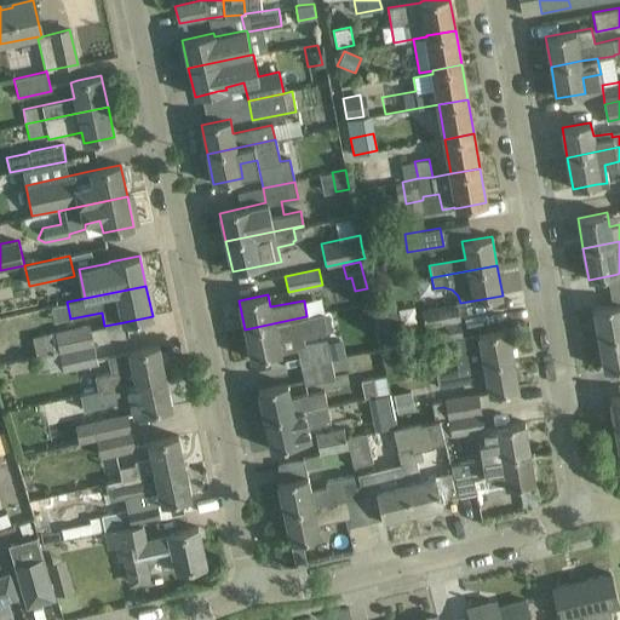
[(600,339),(619,336),(619,303),(593,309),(600,339)]
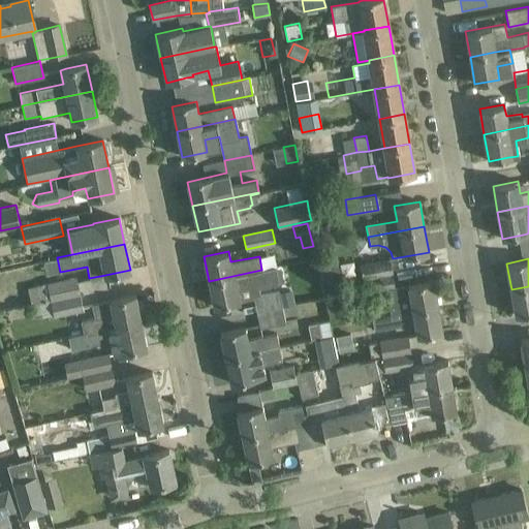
[(362,279),(392,274),(389,259),(360,265),(362,279)]
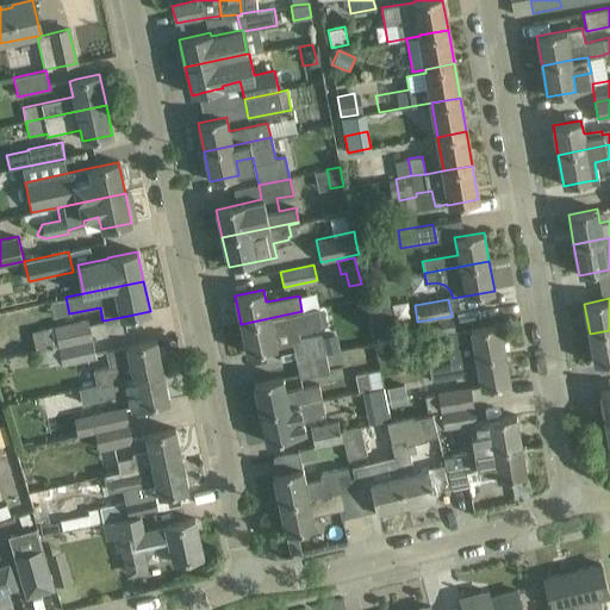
[(390,300),(368,304),(373,332),(396,328),(390,300)]
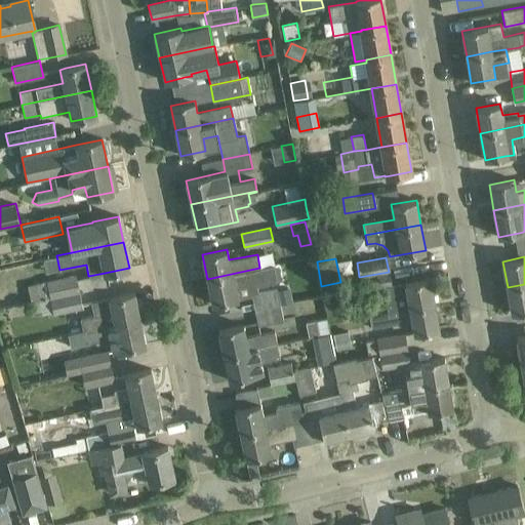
[(235,290),(256,285),(273,282),(275,277),(273,266),(260,268),(259,268),(207,279),(212,305),(237,299),(235,290)]
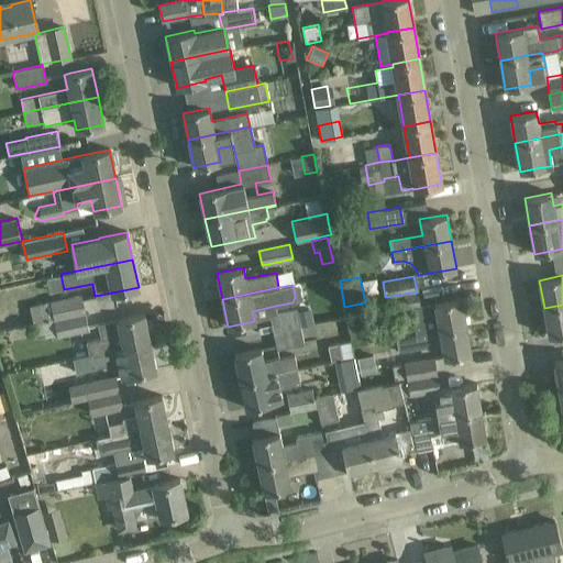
[(417,291),(385,297),(388,312),(410,309),(410,308),(419,306),(417,291)]
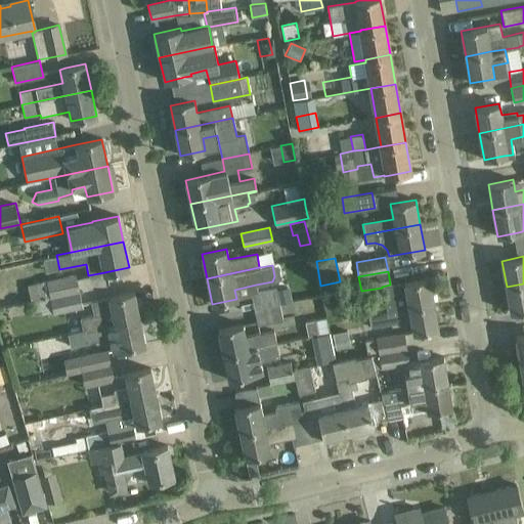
[(31,301),(78,291),(75,274),(27,285),(31,301)]
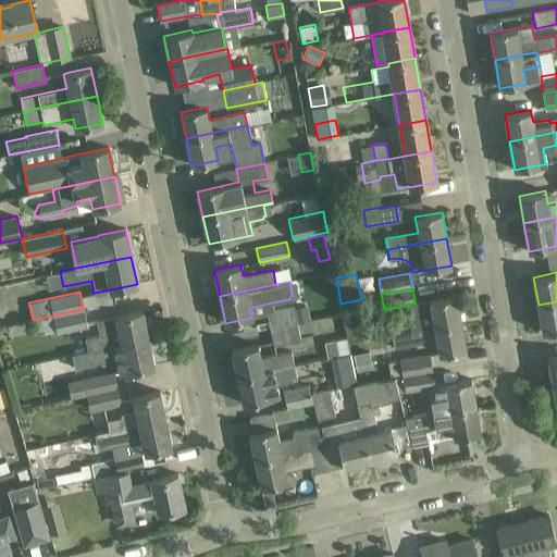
[(411,331),(461,322),(457,296),(415,302),(406,305),(406,306),(411,331)]
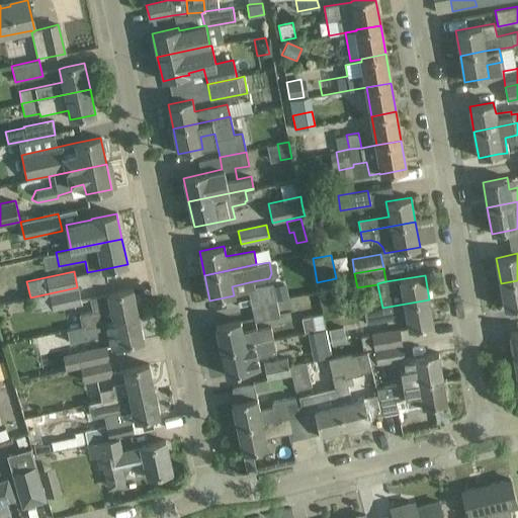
[(517,280),(501,283),(505,310),(517,307),(517,280)]
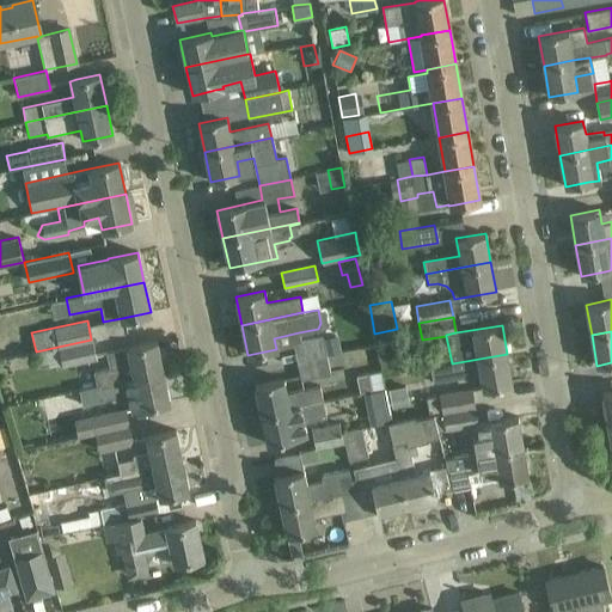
[(292,342),(297,360),(325,354),(322,336),(292,342)]
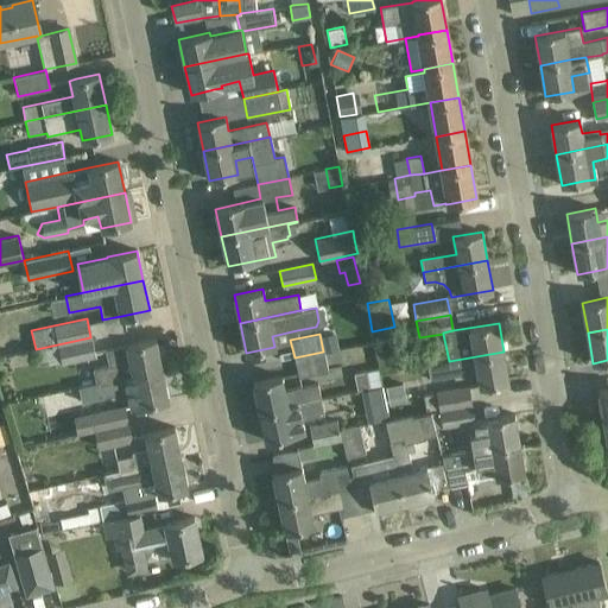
[(90,337),(36,349),(40,367),(62,361),(62,365),(94,358),(90,337)]
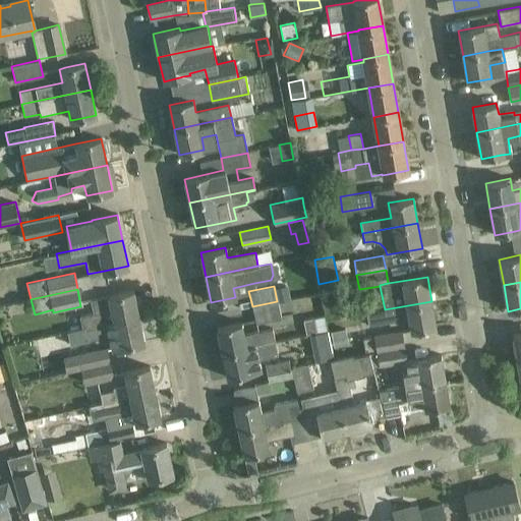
[(133,290),(113,294),(91,299),(94,312),(79,315),(82,328),(67,331),(67,332),(138,316),(133,290)]
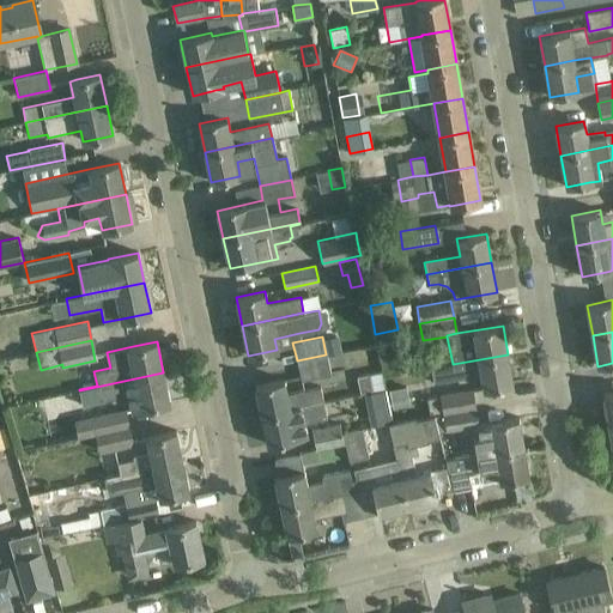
[(269,369),(292,363),(289,349),(266,353),(269,369)]
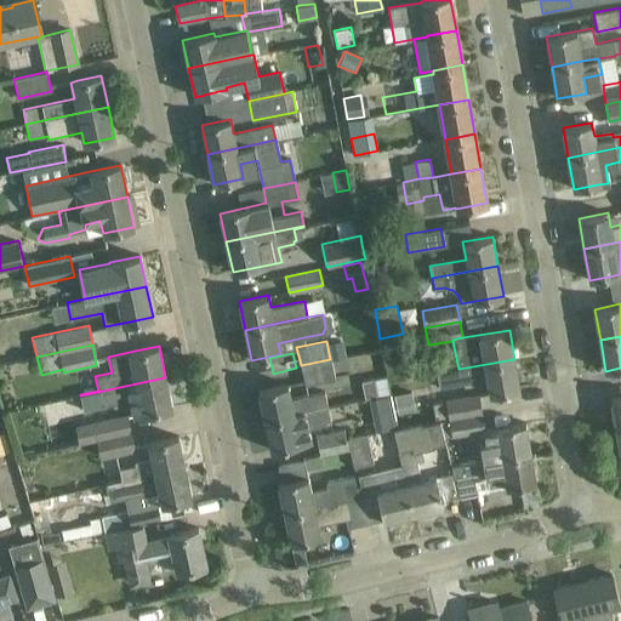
[(330,359),(301,365),(305,386),(335,379),(330,359)]
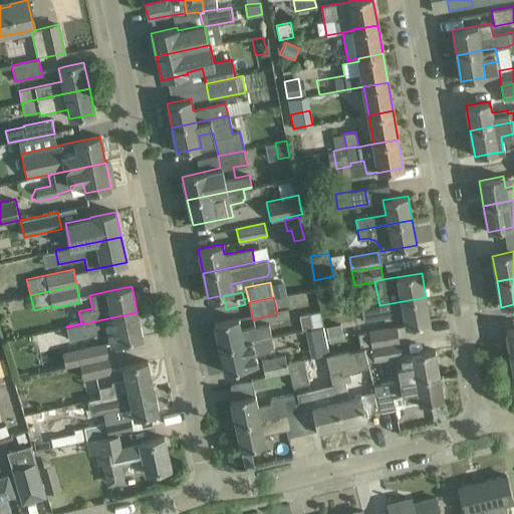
[(363,321),(403,314),(405,326),(430,322),(426,297),(379,305),(376,306),(364,308),(360,308),(363,321)]
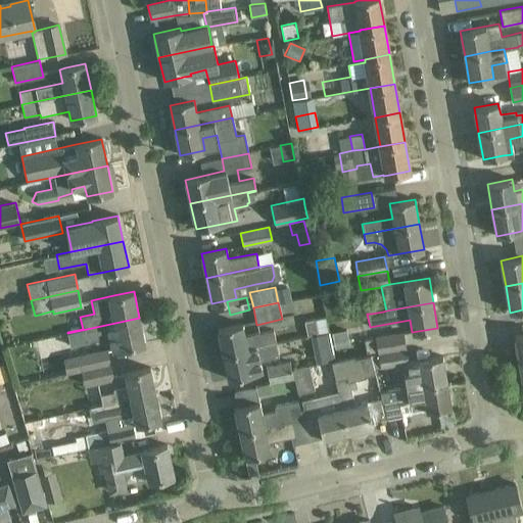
[(306,336),(328,331),(325,317),(303,321),(306,336)]
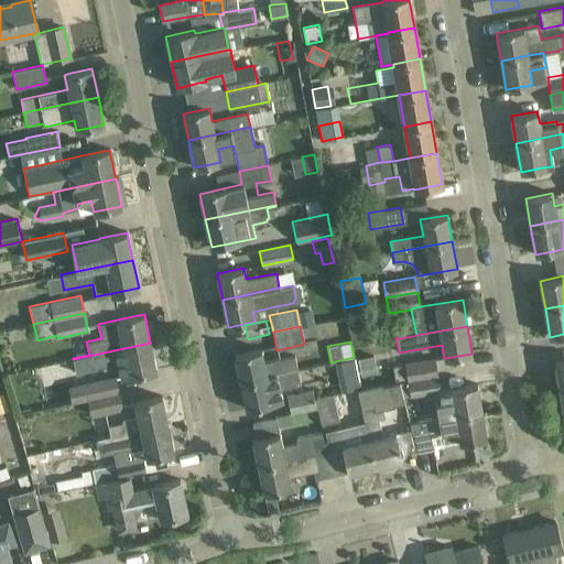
[(134,375),(156,370),(150,343),(73,359),(76,373),(117,365),(120,378),(129,376),(134,375)]
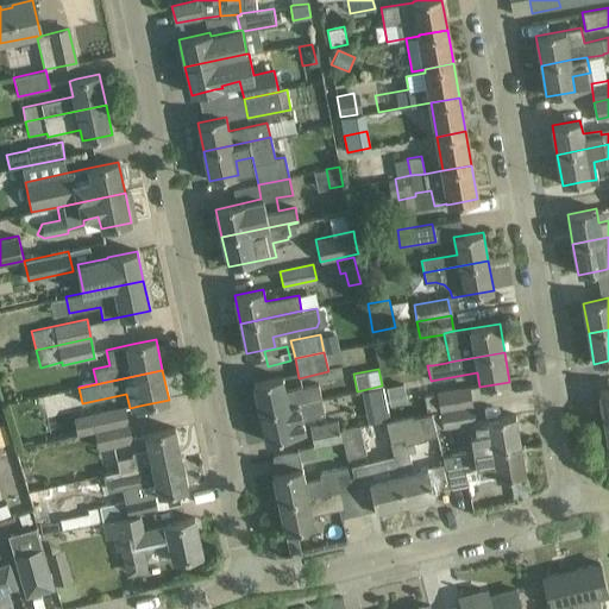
[(259,413),(320,399),(318,384),(284,391),(282,377),(253,383),(259,413)]
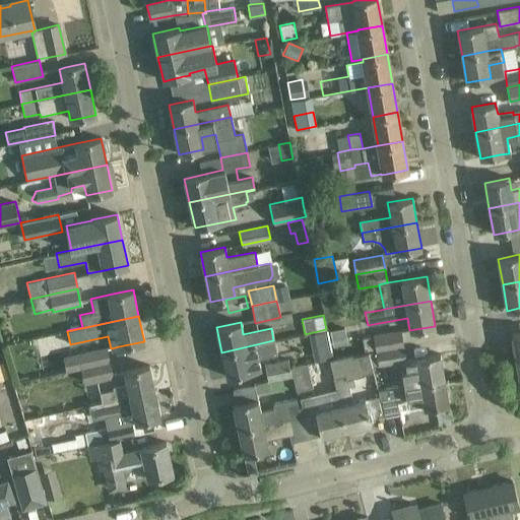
[(343,328),(329,331),(332,345),(346,343),(343,328)]
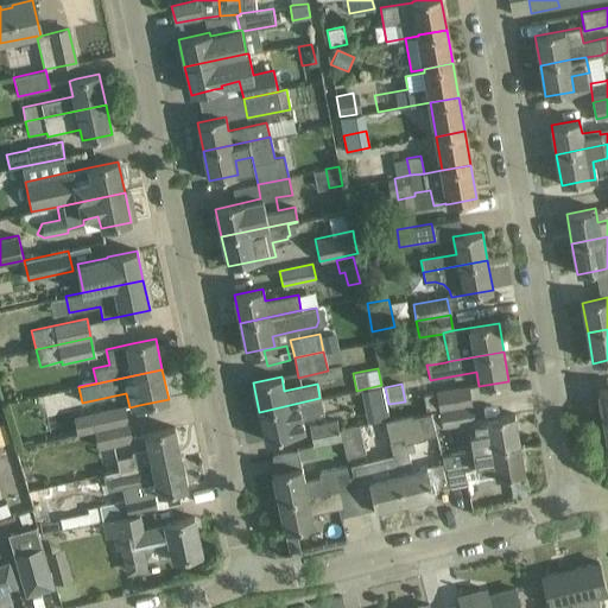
[(438,411),(470,405),(468,386),(422,394),(425,411),(438,409),(438,411)]
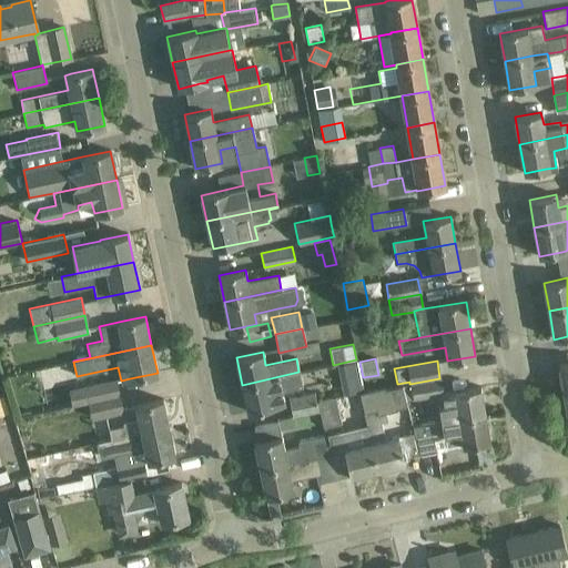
[(567,363),(558,365),(564,393),(567,392),(567,363)]
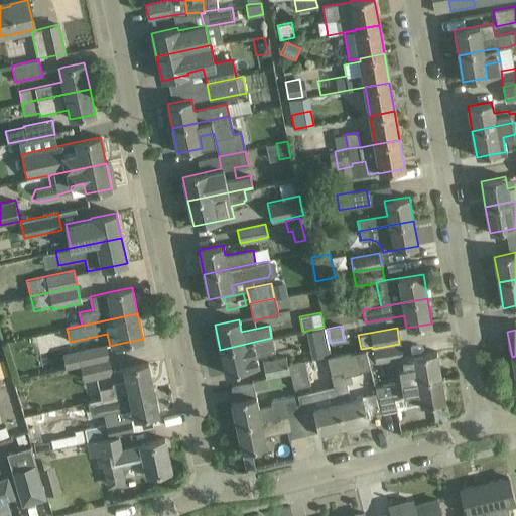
[(271,338),(220,350),(225,374),(249,369),(259,367),(257,356),(274,352),(271,338)]
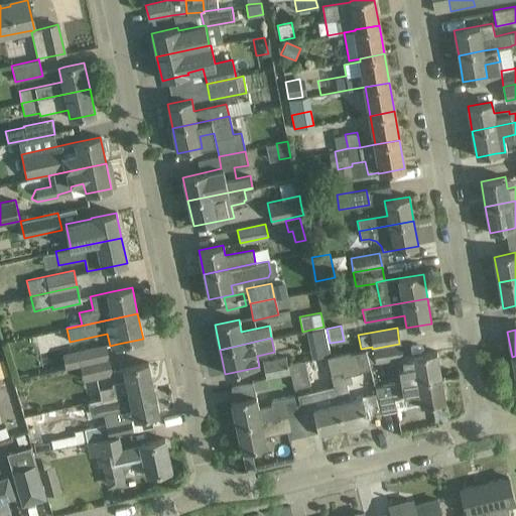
[(395,360),(400,383),(440,376),(436,352),(402,358),(399,344),(372,349),(365,350),(370,368),(371,368),(370,364),(395,360)]
